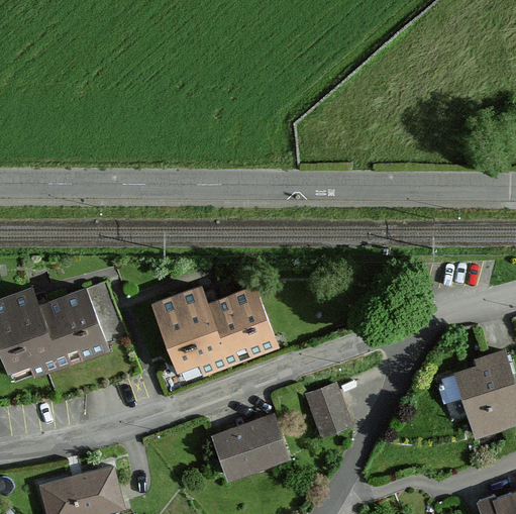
[(199,279),(146,300),(180,386),(279,346),(252,282),(208,300),(199,279)]
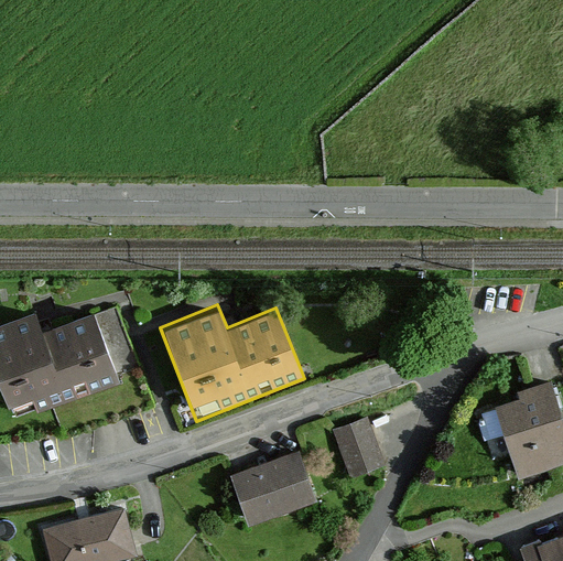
[(32,311),(0,322),(0,387),(10,413),(116,375),(91,309),(39,328),(32,311)]
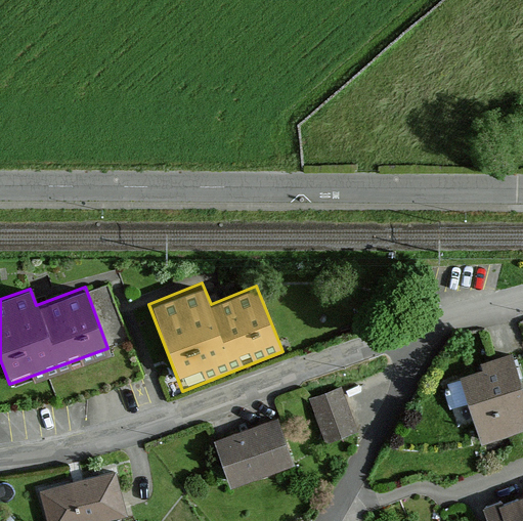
[(522,387),(511,352),(453,372),(480,449),(522,434),(522,387)]
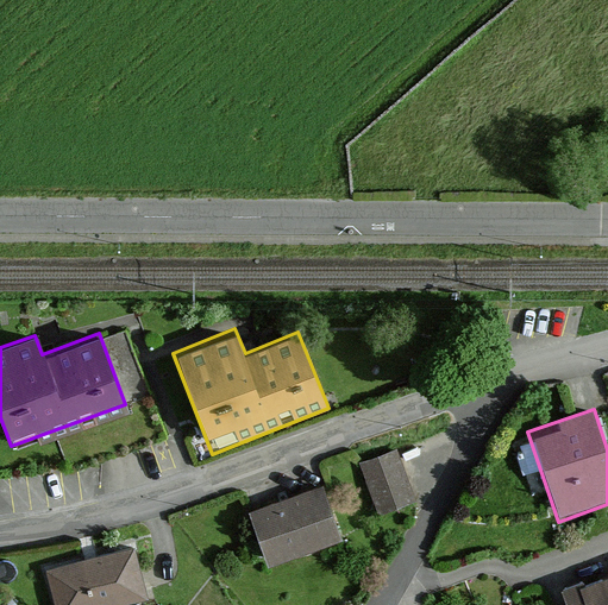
[(396,452),(359,465),(381,520),(418,506),(396,452)]
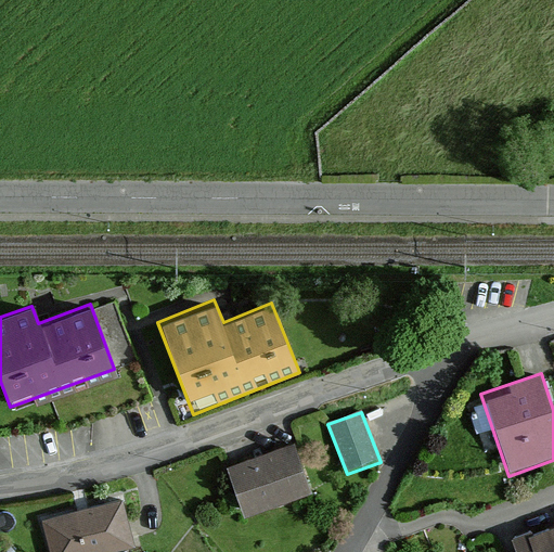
[(293,444),(227,467),(245,518),(311,495),(293,444)]
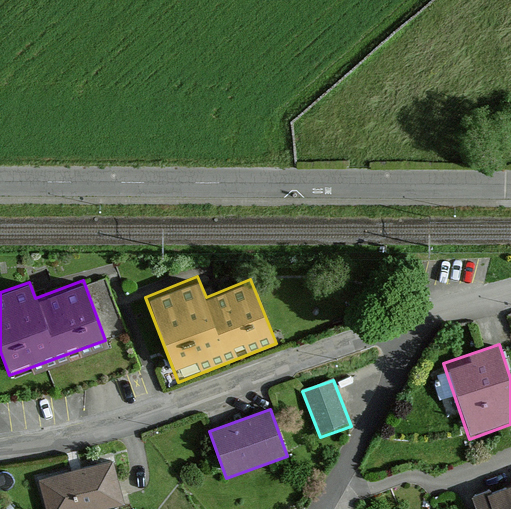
[(112,460),(37,478),(43,508),(108,508),(123,505),(112,460)]
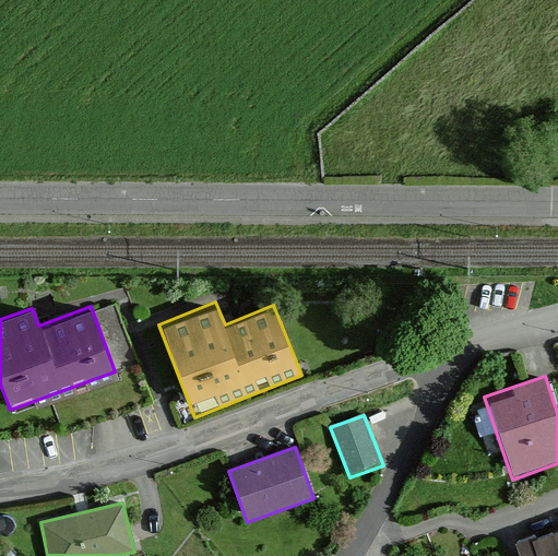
[(557,555),(557,528),(517,542),(520,555),(557,555)]
